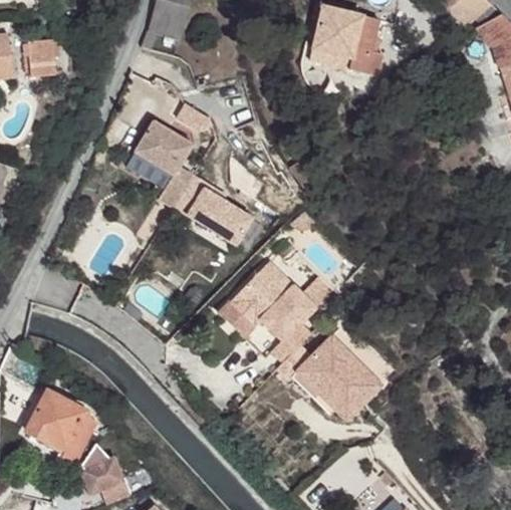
[(160,0),(150,33),(146,41),(155,44),(161,31),(181,36),(193,0),(160,0)]
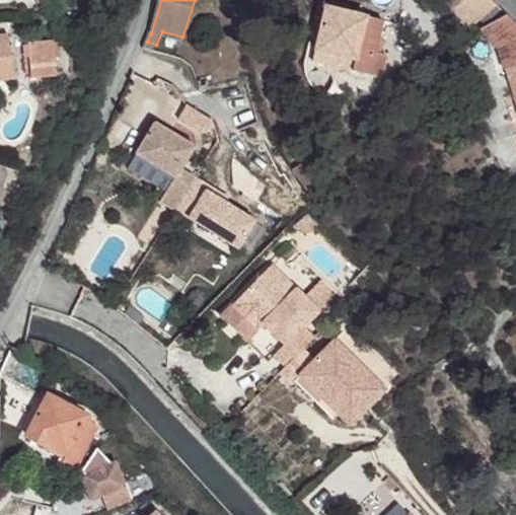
[(354,54),(352,65),(370,69),(383,14),(329,0),(325,0),(314,44),(354,54)]
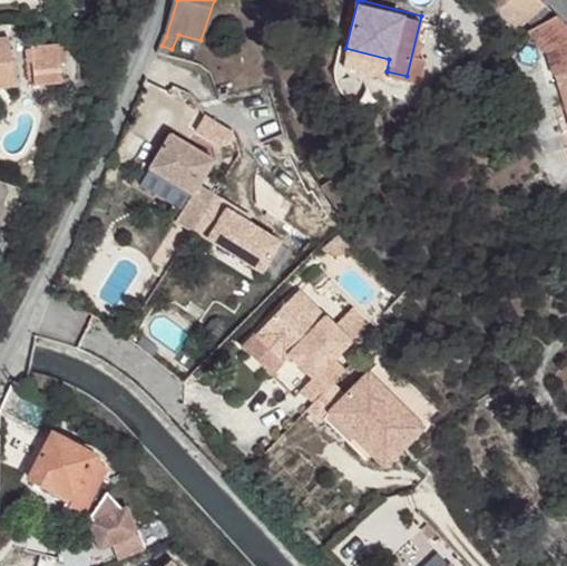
[(549,0),(469,0),(506,48),(530,22),(549,0)]
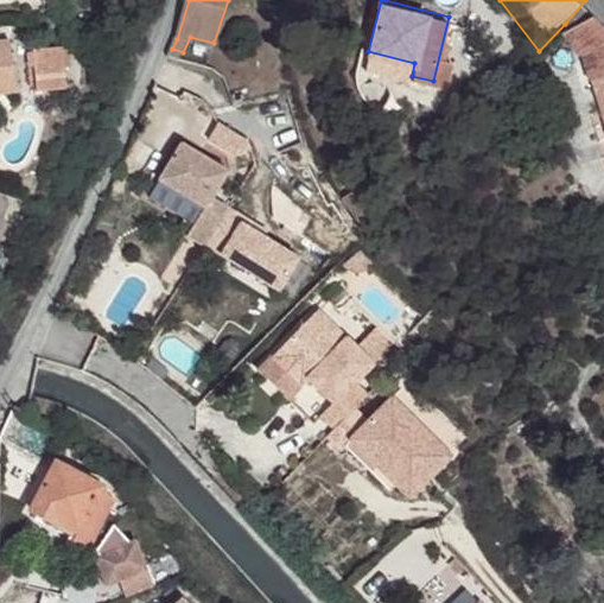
[(603,20),(593,10),(579,17),(565,24),(583,45),(593,74),(597,74),(603,96),(603,20)]
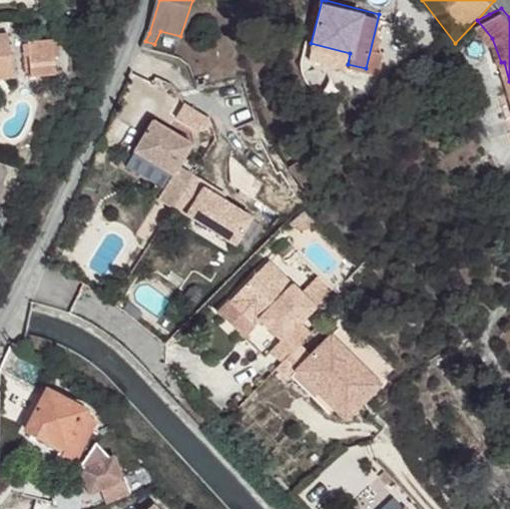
[(10,37),(0,38),(0,81),(17,79),(10,37)]
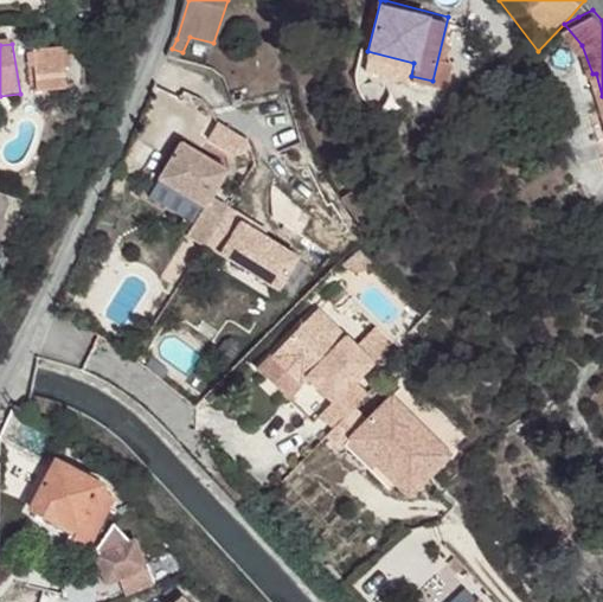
[(76,49),(64,50),(66,69),(77,68),(76,49)]
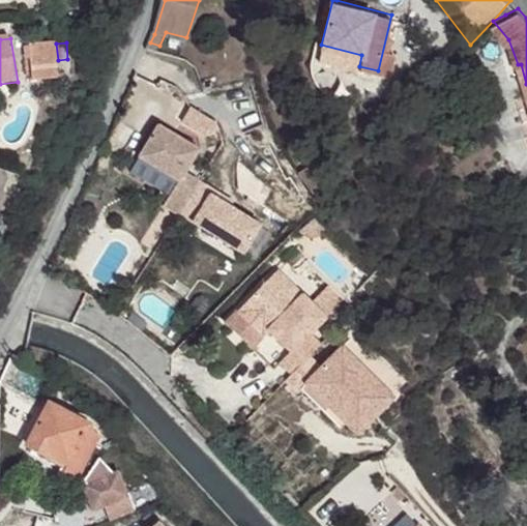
[(39,79),(59,76),(58,60),(56,44),(36,45),(37,58),(38,75),(39,79)]
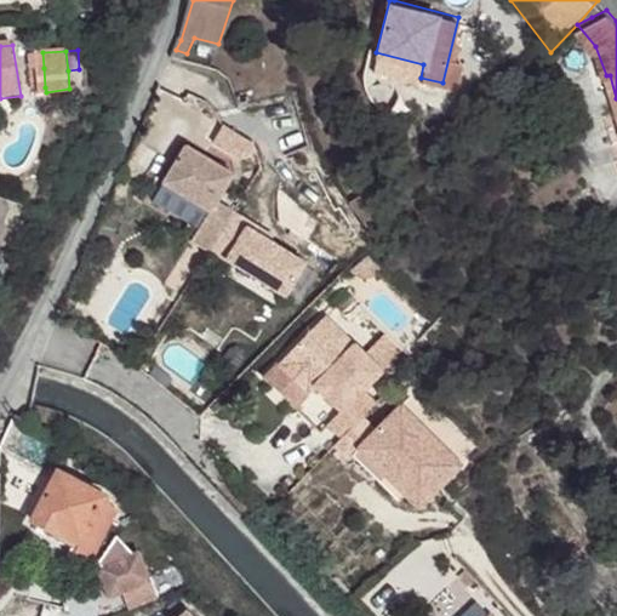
[(372,66),(421,78),(423,64),(376,52),(372,66)]
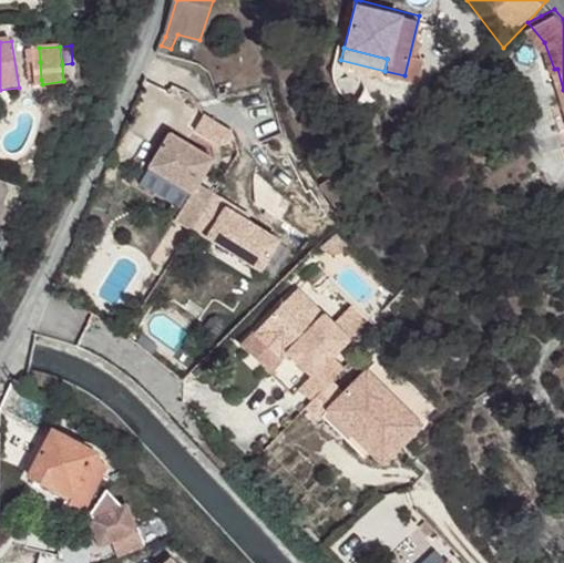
[(33,80),(41,80),(40,62),(32,63),(33,80)]
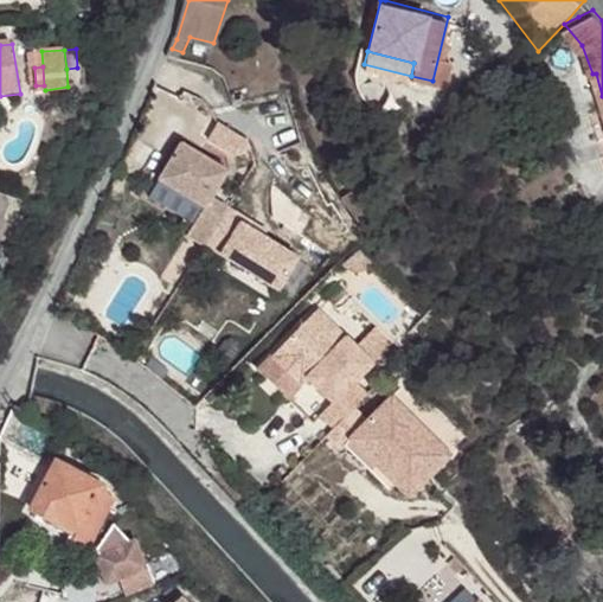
[(250,98),(237,101),(238,114),(251,113),(250,98)]
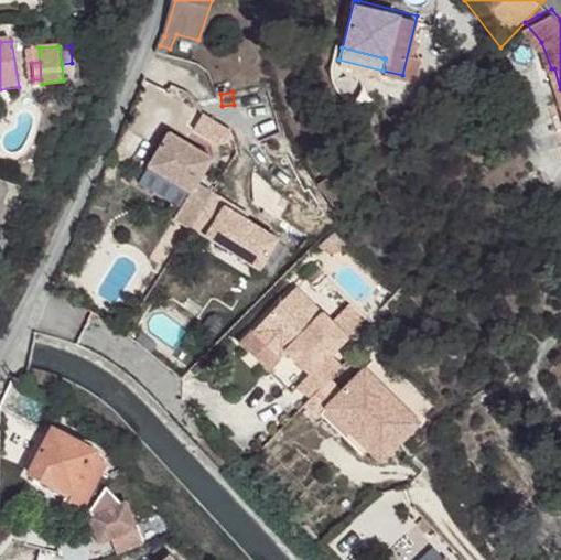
[(215,159),(172,131),(151,164),(193,192),(176,216),(192,226),(193,226),(215,192),(200,182),(215,159)]
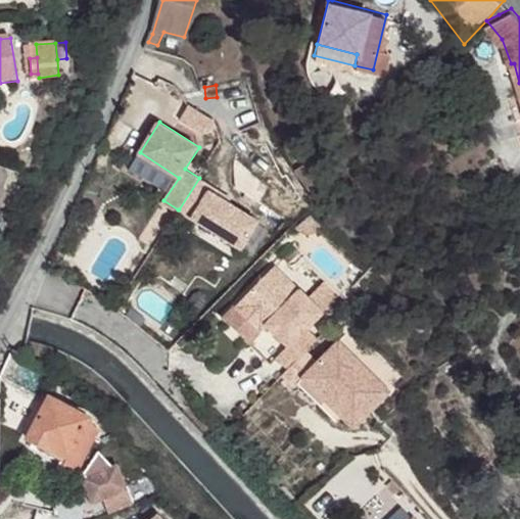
[(199,178),(179,209),(241,250),(258,223),(229,203),(221,198),(224,193),(199,178)]
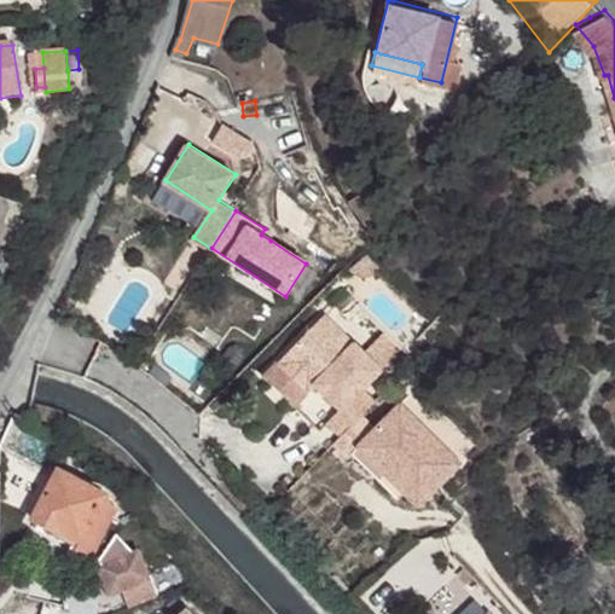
[(274,236),(265,229),(261,235),(271,241),(274,236)]
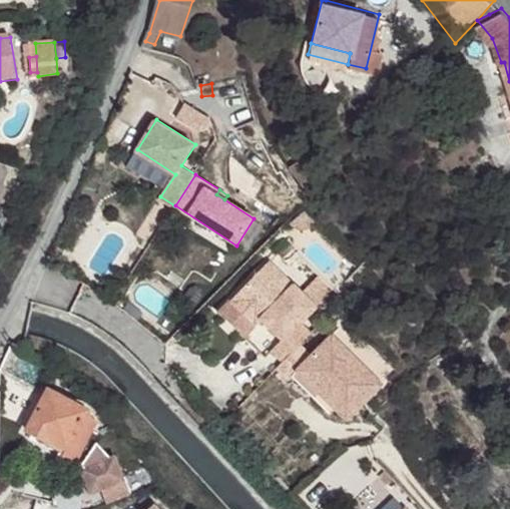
[(283,360),(300,343),(311,331),(301,321),(317,305),(270,259),(233,295),(260,320),(260,318),(280,339),(271,349),(283,360)]
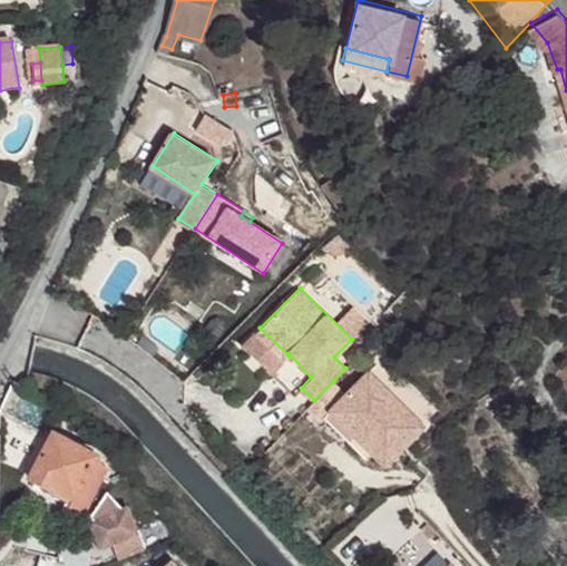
[(289,355),(260,328),(254,333),(282,362),(289,355)]
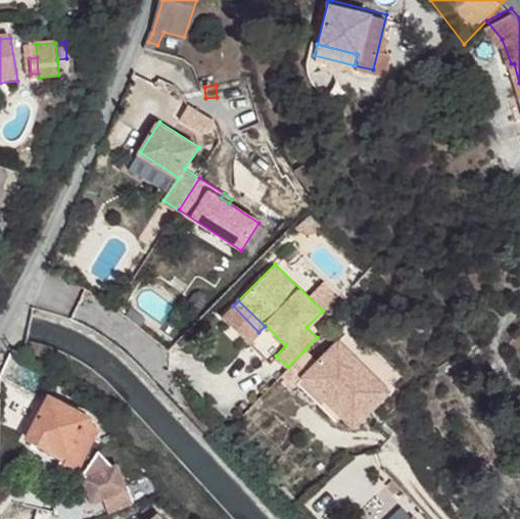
[(318,362),(305,349),(288,367),(282,373),(295,385),(298,382),(308,373),(330,395),(327,397),(356,427),(391,389),(339,339),(318,362)]
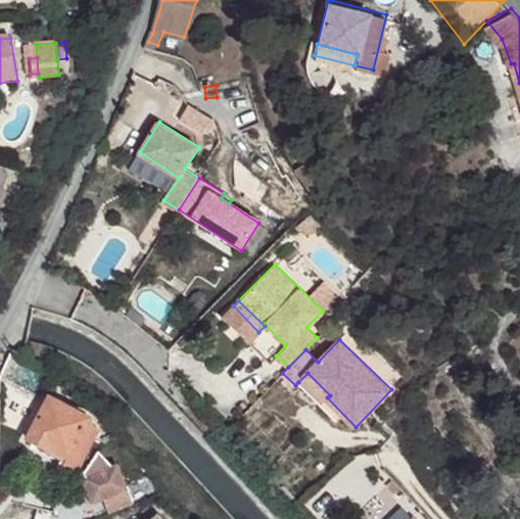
[(320,405),(327,397),(330,395),(308,373),(298,382),(320,405)]
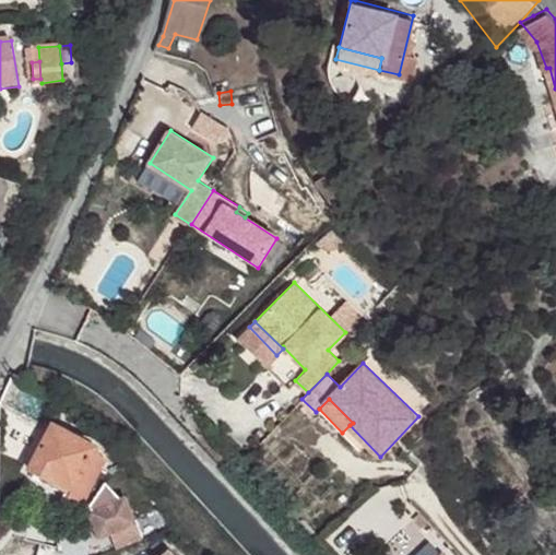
[(67,493),(79,500),(102,461),(94,447),(54,424),(28,467),(49,479),(50,475),(68,487),(67,493)]
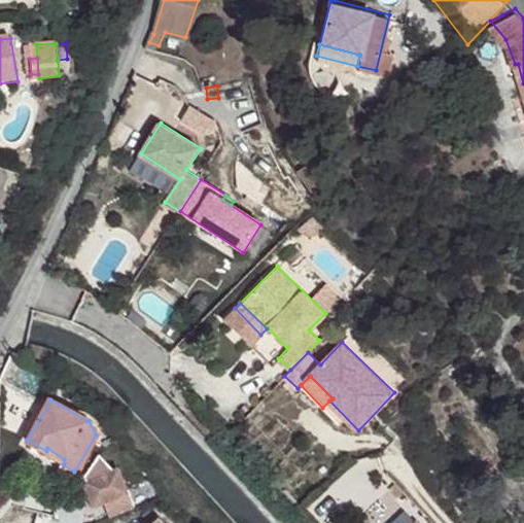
[(88,482),(83,486),(91,508),(103,504),(108,520),(133,512),(118,469),(104,474),(105,476),(88,482)]
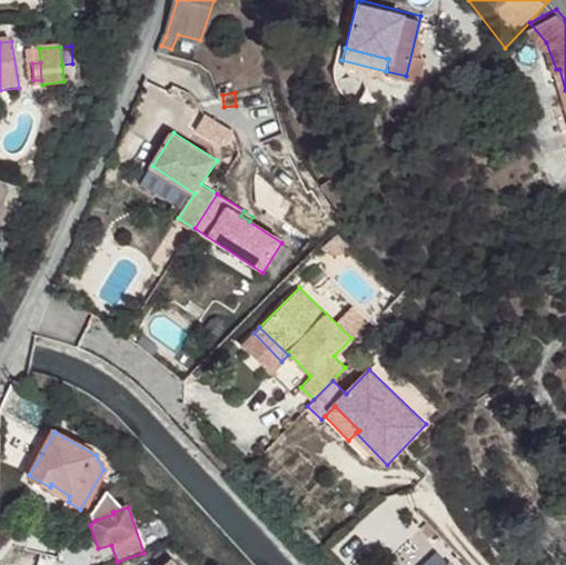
[(70,521),(36,511),(32,518),(27,546),(62,556),(70,521)]
